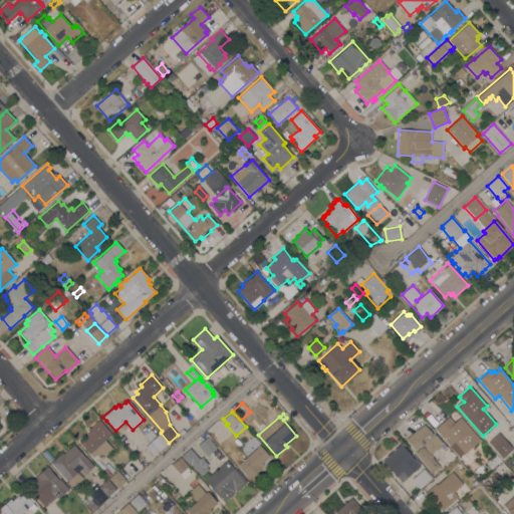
[(460,457),(435,429),(449,417),(454,423),(461,418),(480,440),(460,457)]
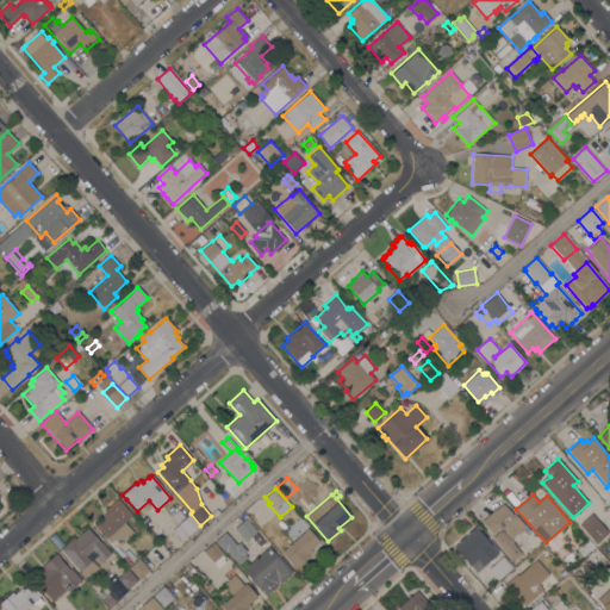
[(132,515),(124,522),(135,534),(120,546),(110,534),(106,539),(94,526),(105,517),(103,515),(106,512),(104,510),(118,498),(132,515)]
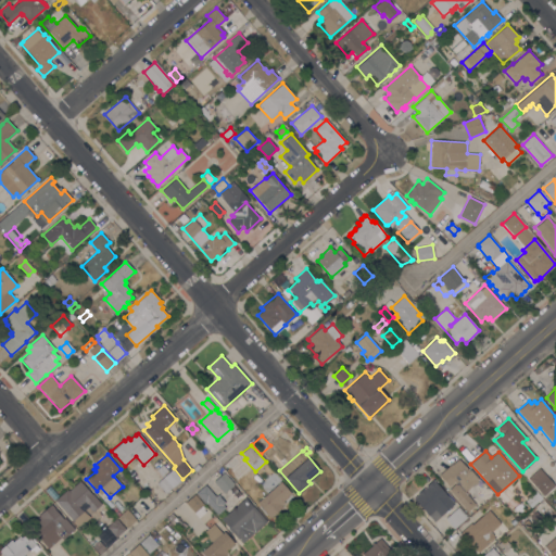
[(452,464),(452,465),(458,459),(469,471),(470,469),(479,480),(477,481),(478,482),(474,487),(472,484),(465,492),(476,505),(468,512),(449,490),(455,484),(454,482),(449,487),(439,475),(452,464)]
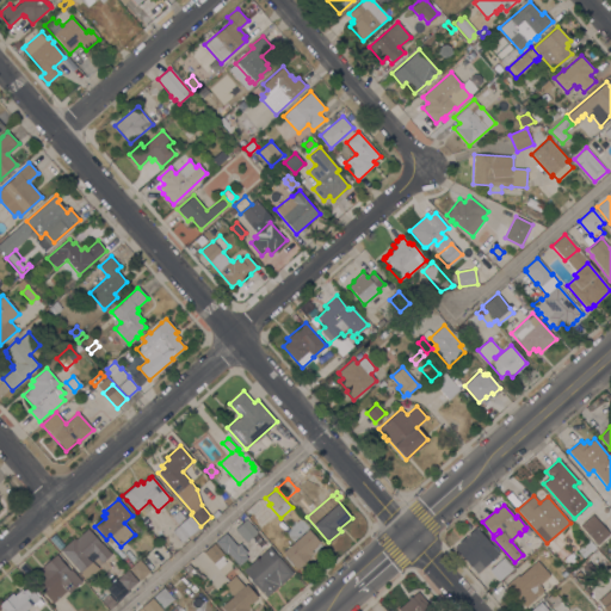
[(184,517),(178,523),(172,517),(178,511),(184,517)]
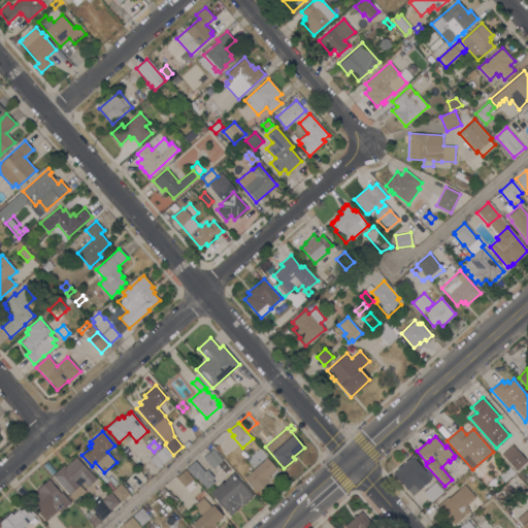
[(527,462),(517,471),(501,455),(512,444),(527,462)]
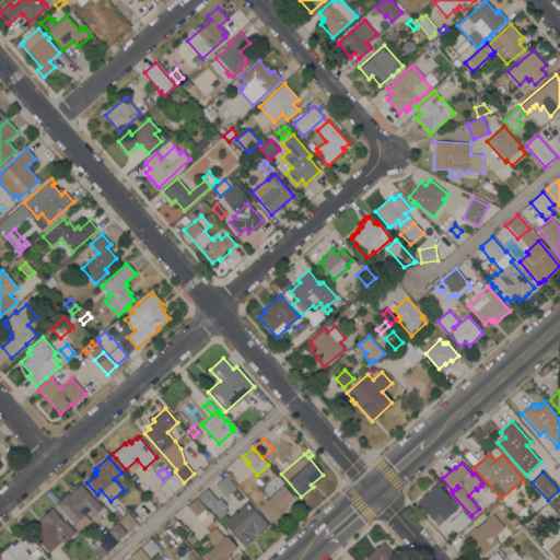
[(166,497),(158,487),(174,473),(183,483),(166,497)]
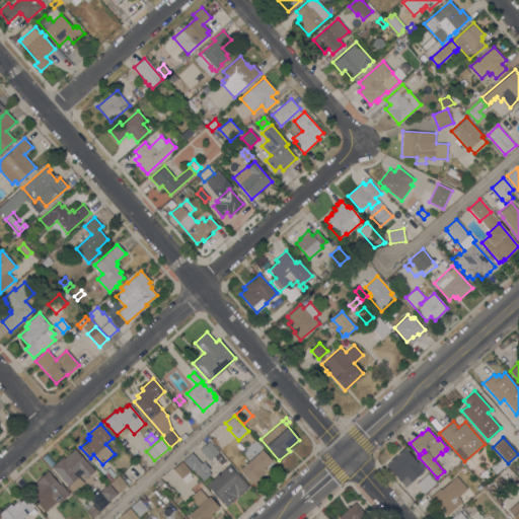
[(218,452),(209,460),(199,449),(209,441),(218,452)]
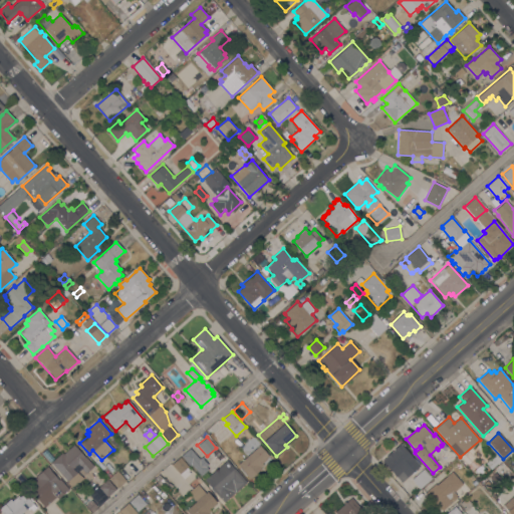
[(264,466),(263,465),(260,468),(261,469),(250,479),(237,465),(247,456),(240,448),(252,437),(261,446),(260,446),(272,460),(264,466)]
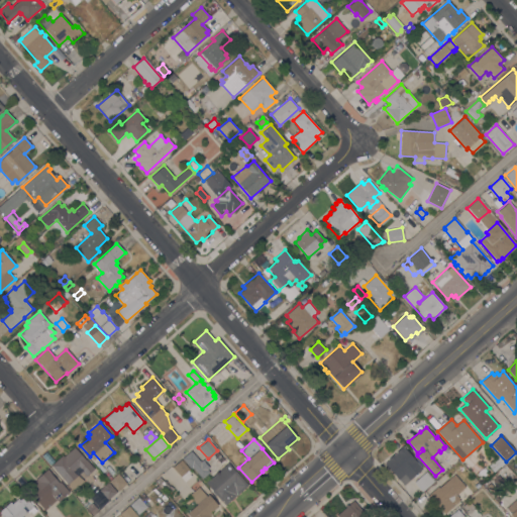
[(385,463),(389,459),(388,458),(394,454),(395,454),(397,452),(396,452),(403,446),(422,469),(404,486),(398,480),(385,463)]
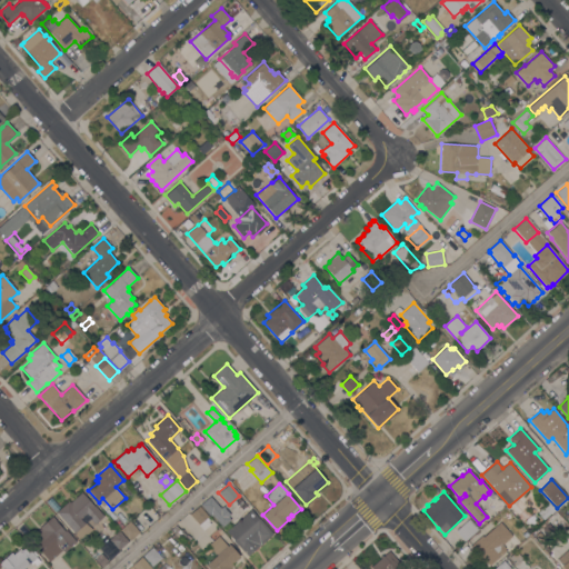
[(69,501),(70,502),(81,492),(93,506),(95,506),(103,516),(95,525),(86,513),(81,518),(86,522),(86,523),(91,530),(81,539),(57,512),(69,501)]
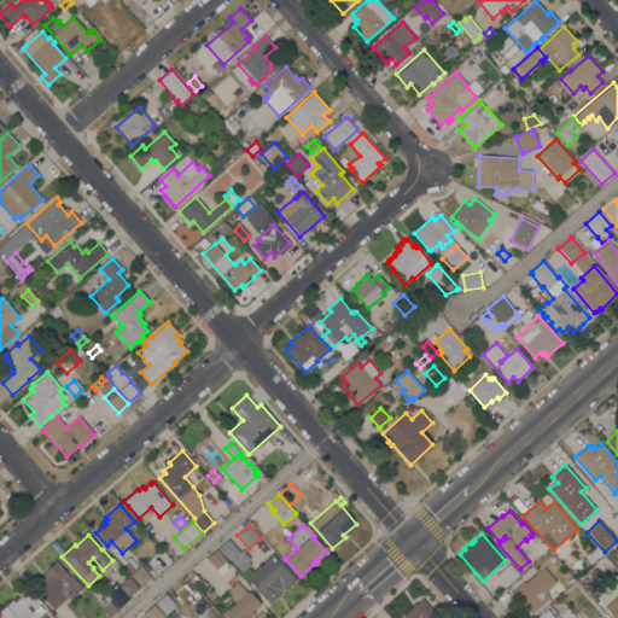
[(165,542),(162,546),(156,540),(161,536),(165,542)]
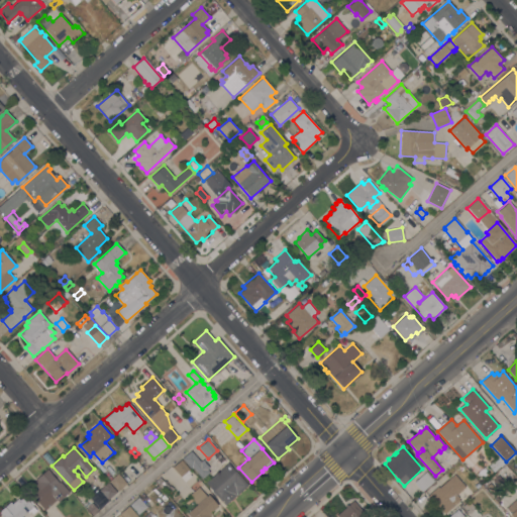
[(200,462),(203,460),(209,468),(207,470),(210,473),(202,479),(193,468),(192,469),(191,468),(191,469),(182,458),(191,451),(200,462)]
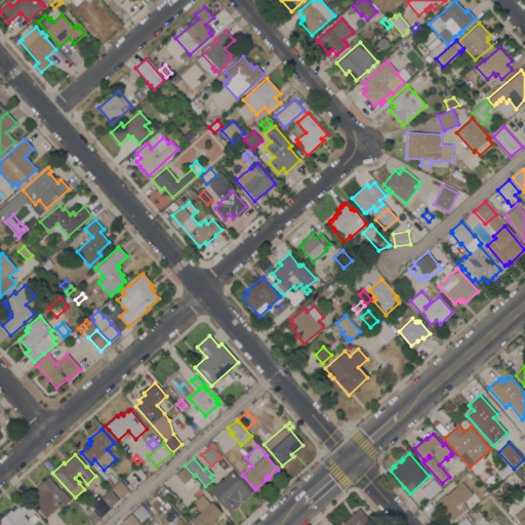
[(192,477),(184,484),(175,475),(184,467),(192,477)]
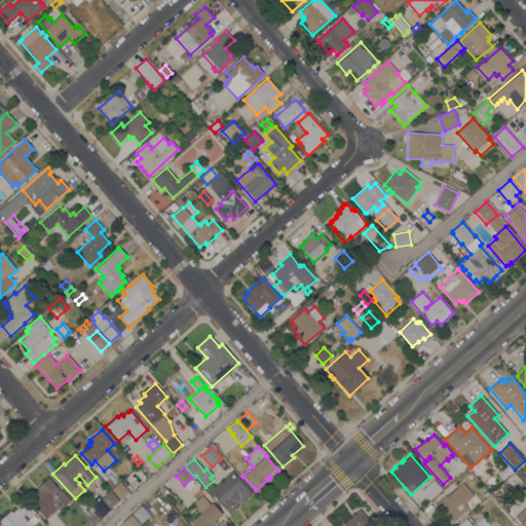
[(253,494),(229,515),(220,503),(219,504),(216,501),(217,500),(210,491),(232,472),(253,494)]
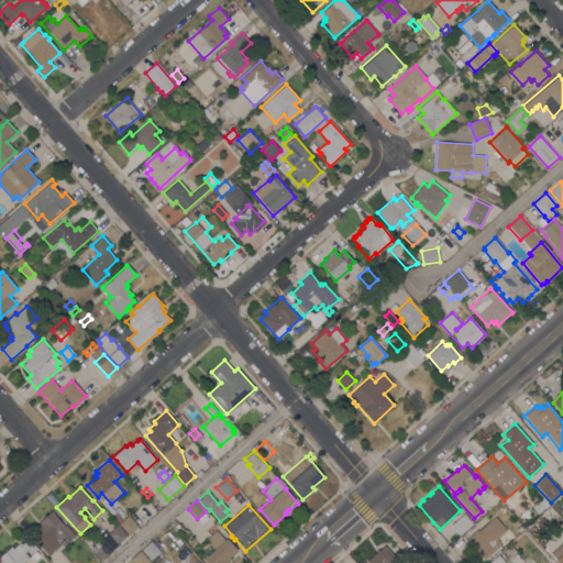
[(63,547),(62,544),(48,555),(31,534),(37,528),(36,526),(40,522),(52,511),(64,526),(65,525),(75,536),(63,547)]
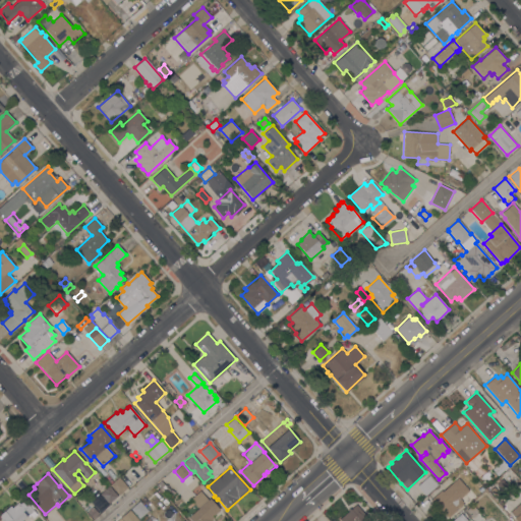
[(417,485),(429,475),(439,485),(425,496),(417,485)]
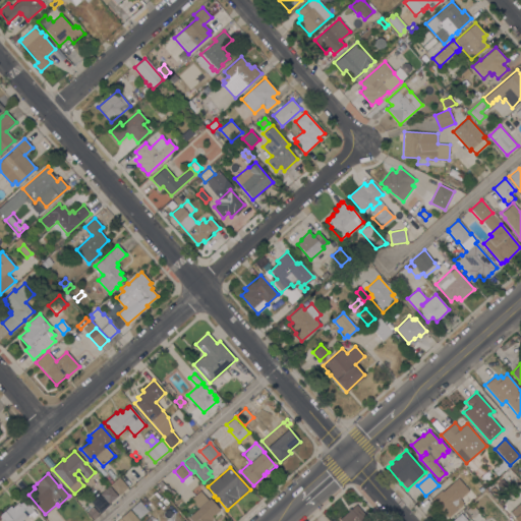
[(127,486),(118,495),(110,485),(119,477),(127,486)]
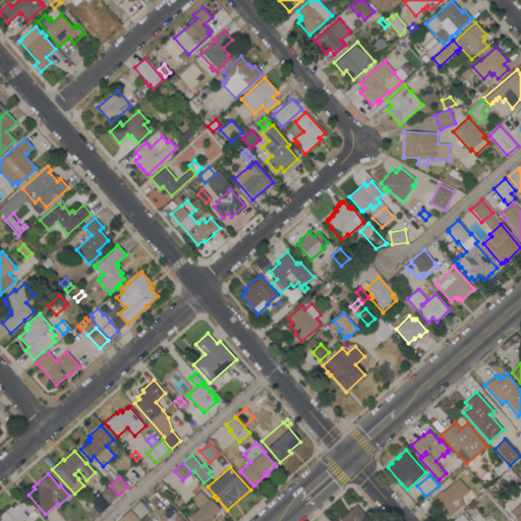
[(449,517),(443,511),(442,512),(431,500),(442,490),(443,491),(458,478),(469,490),(459,499),(460,500),(461,500),(462,502),(464,504),(449,517)]
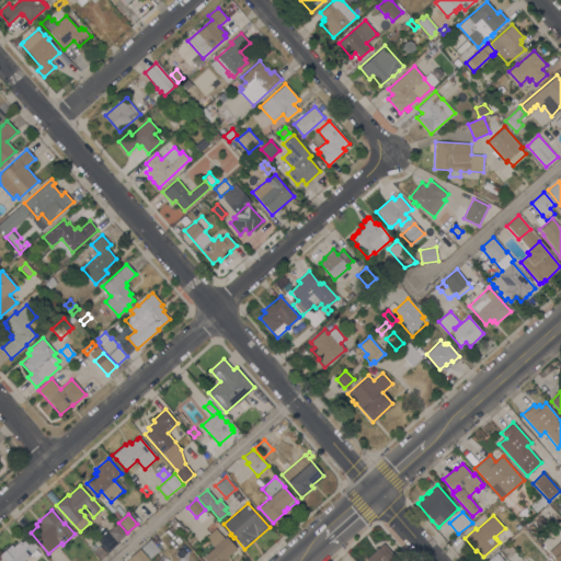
[(126,534),(117,542),(107,531),(117,524),(126,534)]
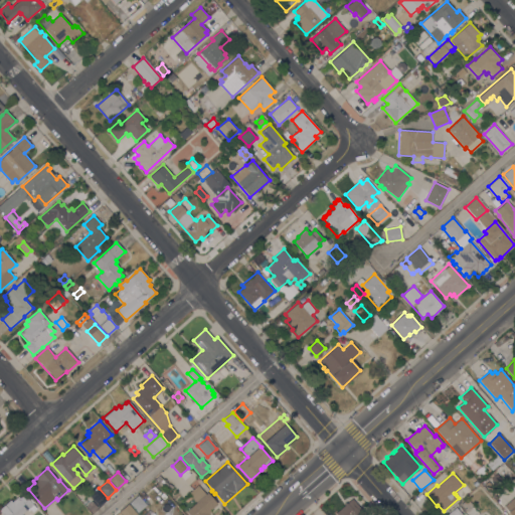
[(217,504),(210,510),(211,512),(208,514),(188,514),(186,512),(196,503),(187,494),(197,485),(206,494),(207,493),(217,504)]
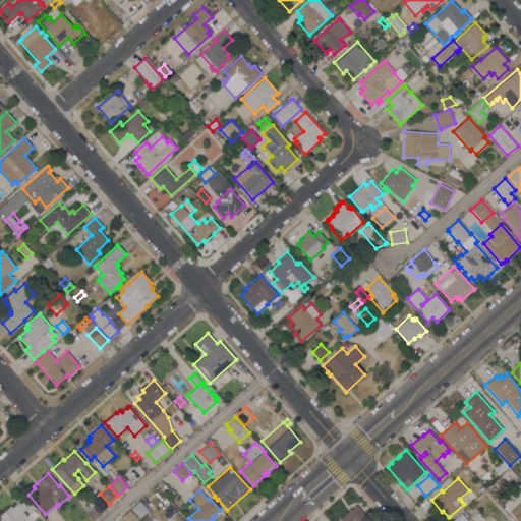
[(91,503),(96,499),(104,509),(99,513),(91,503)]
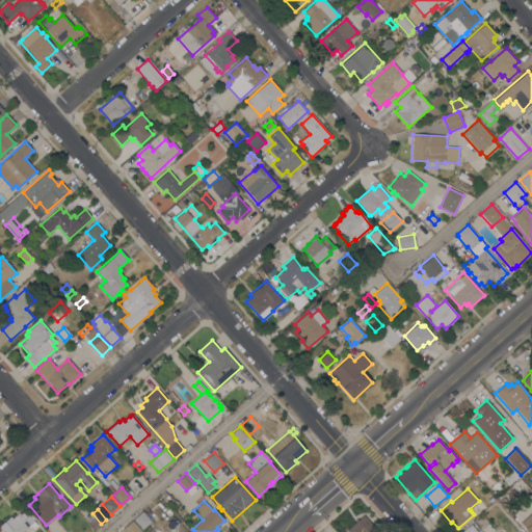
[(22,531),(1,531),(2,531),(0,529),(0,525),(10,516),(12,519),(19,512),(21,514),(25,511),(30,516),(31,515),(34,519),(33,520),(38,525),(33,529),(30,525),(22,531)]
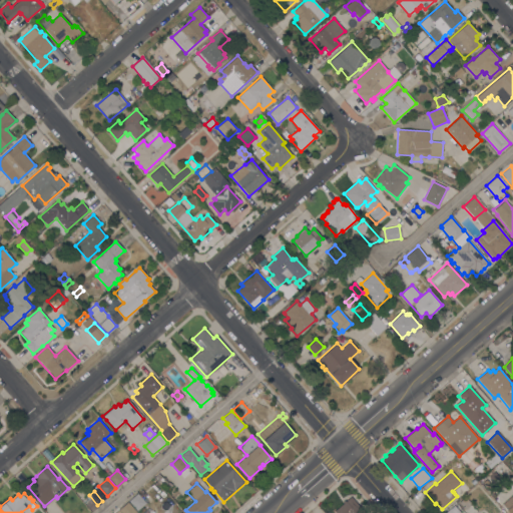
[(145,503),(137,511),(128,501),(137,493),(145,503)]
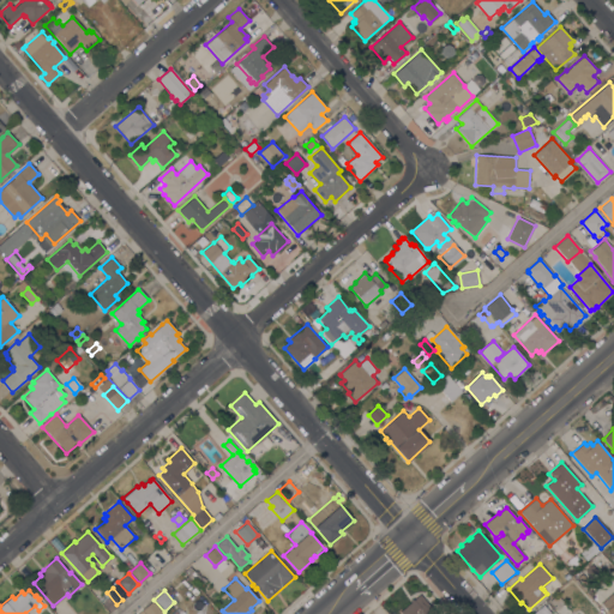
[(613,613),(608,613),(606,612),(608,609),(602,602),(613,591),(613,613)]
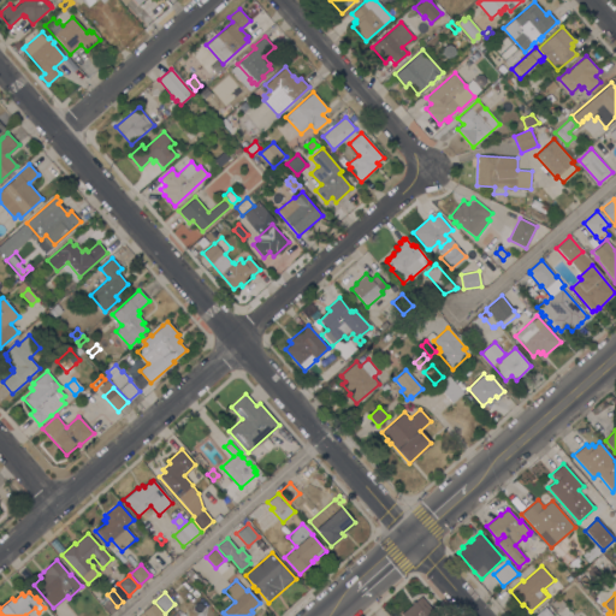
[(403,615),(401,614),(412,604),(410,602),(413,600),(415,602),(421,596),(438,615),(403,615)]
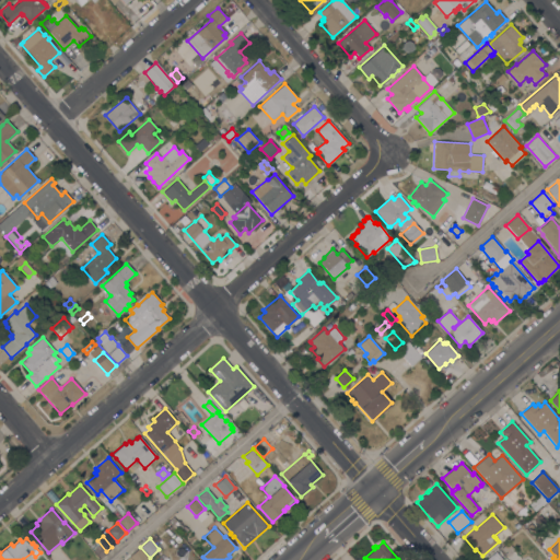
[(514,550),(508,556),(501,548),(508,541),(514,550)]
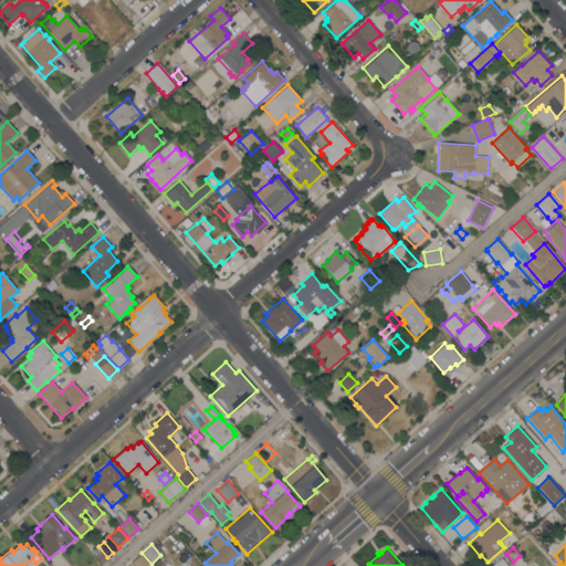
[(107,558),(101,564),(94,557),(101,551),(107,558)]
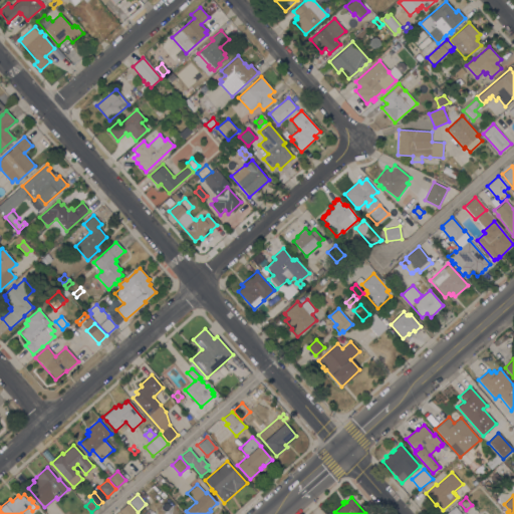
[(114,513),(127,503),(136,513),(135,513),(114,513)]
